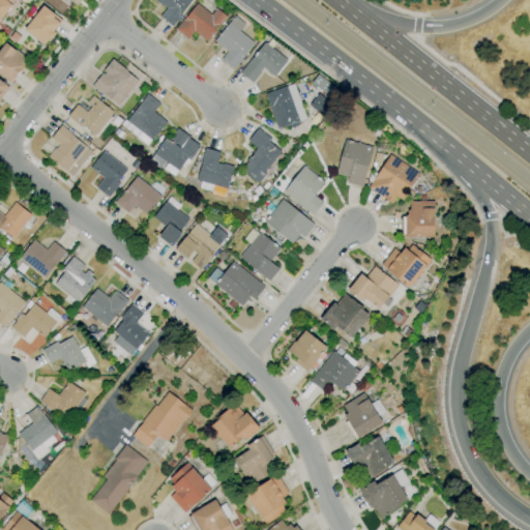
[(0,0),(11,0),(8,3),(10,5),(0,18),(0,0)]
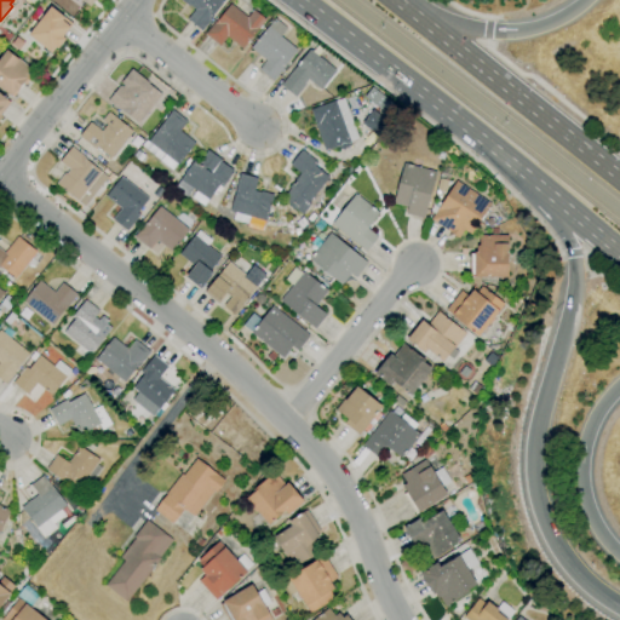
[(201,32),(187,19),(195,10),(189,5),(188,6),(181,0),(224,0),(212,16),(213,17),(201,32)]
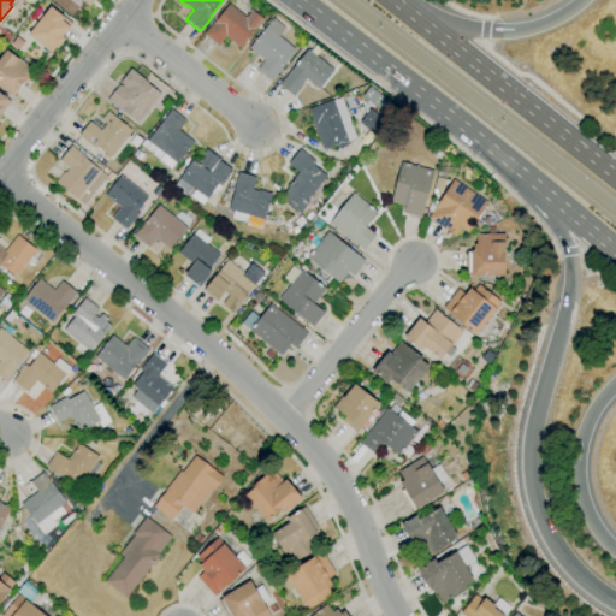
[(241,49),(225,37),(218,46),(202,34),(214,19),(215,21),(229,5),(244,18),(250,10),(264,21),(241,49)]
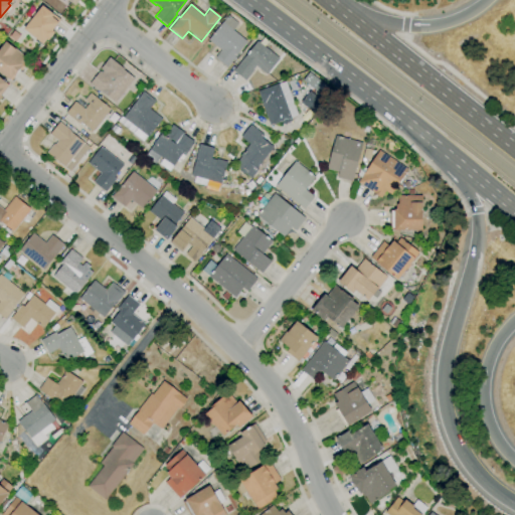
[(40,5),(58,19),(50,30),(53,32),(46,40),(44,38),(40,44),(21,28),(40,5)]
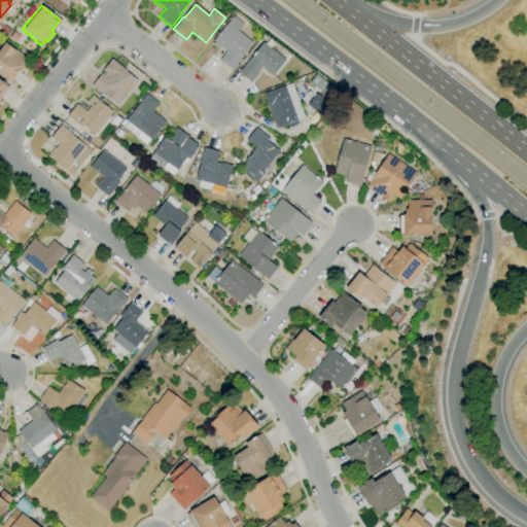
[(232,70),(219,59),(225,51),(213,41),(234,15),(244,24),(238,31),(252,42),(241,57),(242,58),(232,70)]
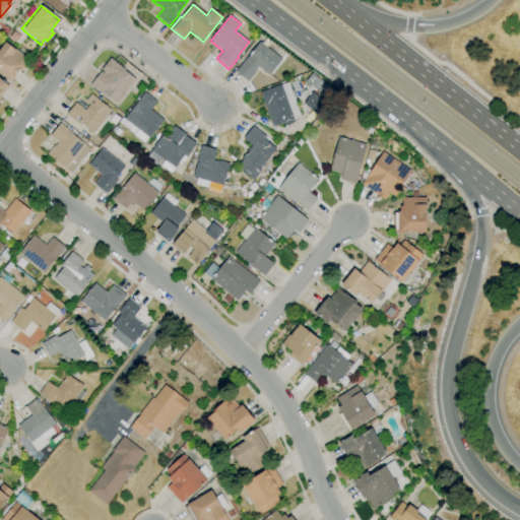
[(12,30),(18,36),(13,42),(7,37),(12,30)]
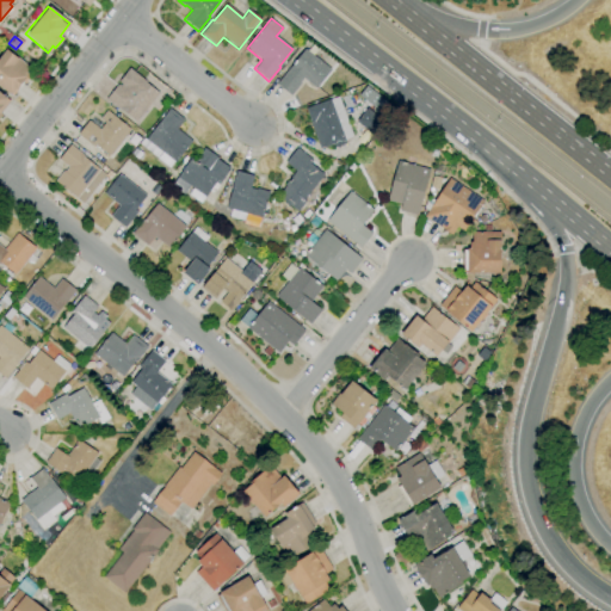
[(13,96),(11,94),(11,96),(0,87),(0,56),(6,49),(30,68),(26,73),(30,76),(25,84),(23,81),(18,88),(18,90),(13,96)]
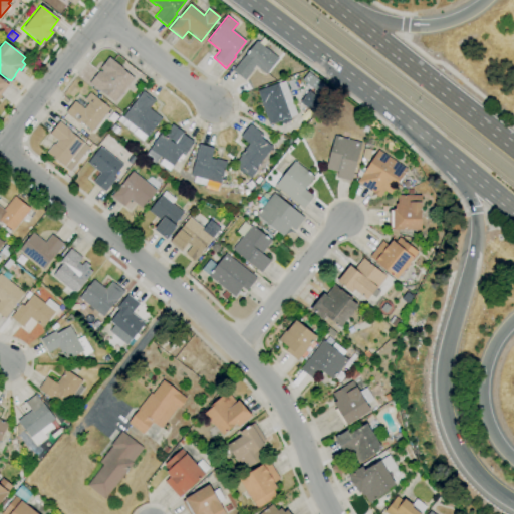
[(245,80),(233,70),(256,41),(279,59),(266,75),(255,66),(253,68),(254,69),(245,80)]
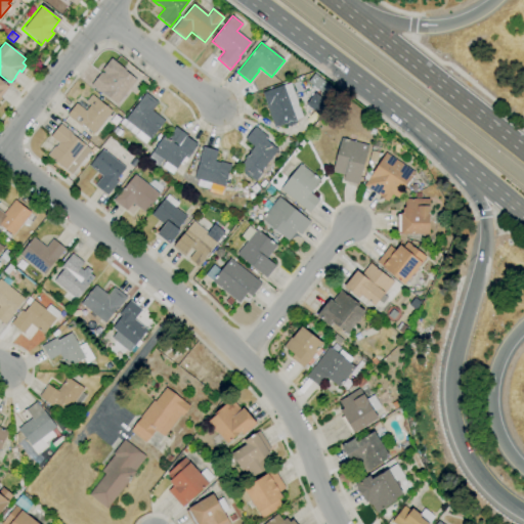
[(117,104),(101,92),(100,93),(90,85),(101,72),(102,74),(104,72),(102,70),(112,58),(126,70),(125,71),(136,80),(117,104)]
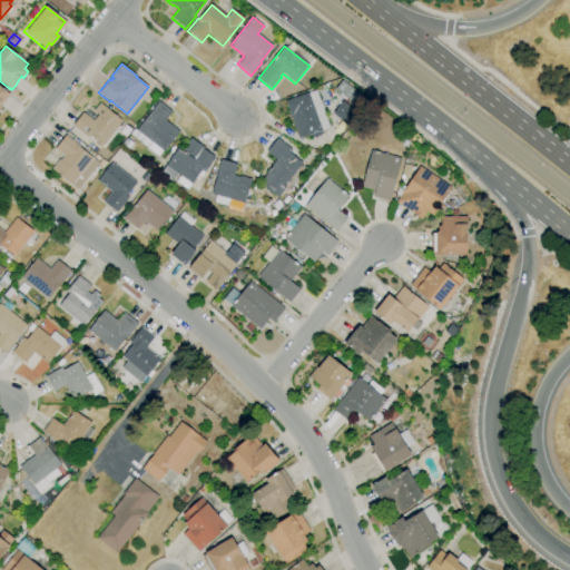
[(0,87),(9,95),(0,106),(2,108),(0,110),(0,87)]
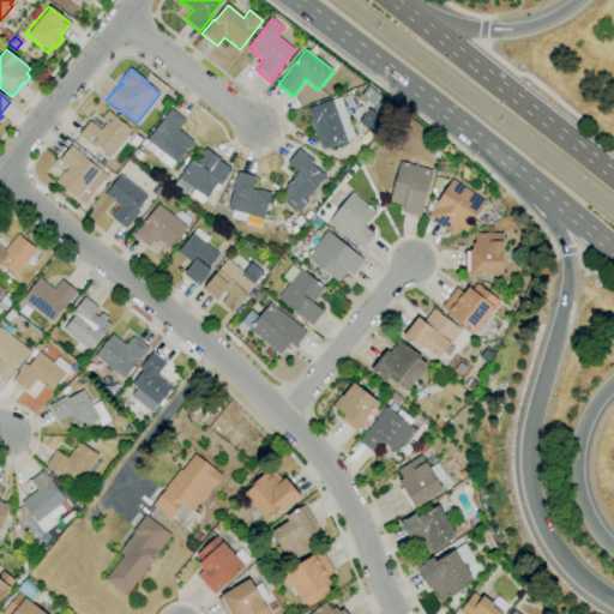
[(321,150),(307,109),(332,100),(348,144),(336,149),(335,145),(321,150)]
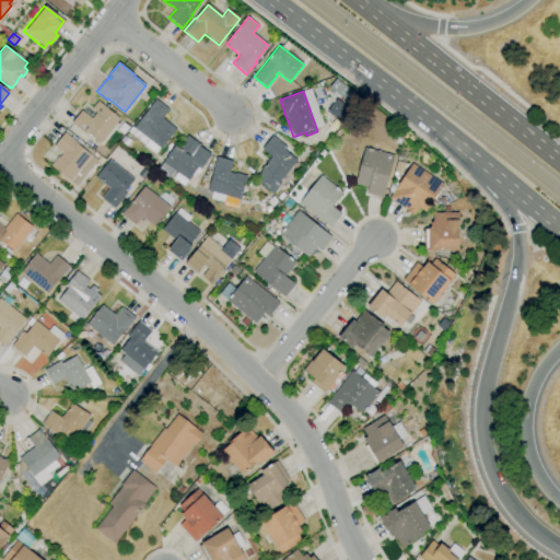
[(161,150),(133,128),(152,104),(152,103),(154,100),(168,111),(162,118),(176,130),(161,150)]
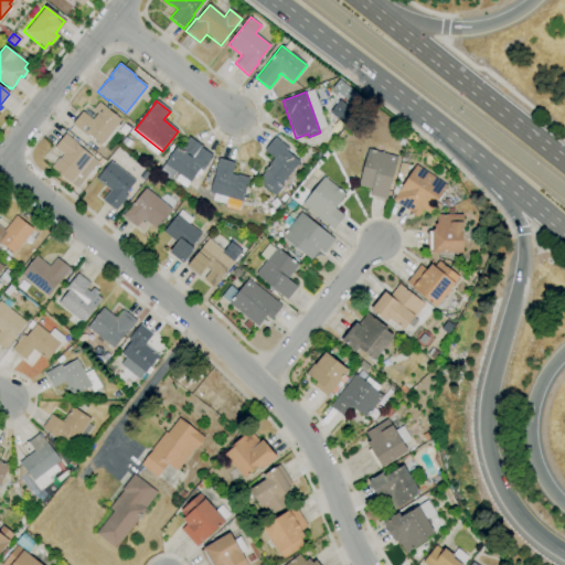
[(344,125),(329,113),(339,100),(354,113),(344,125)]
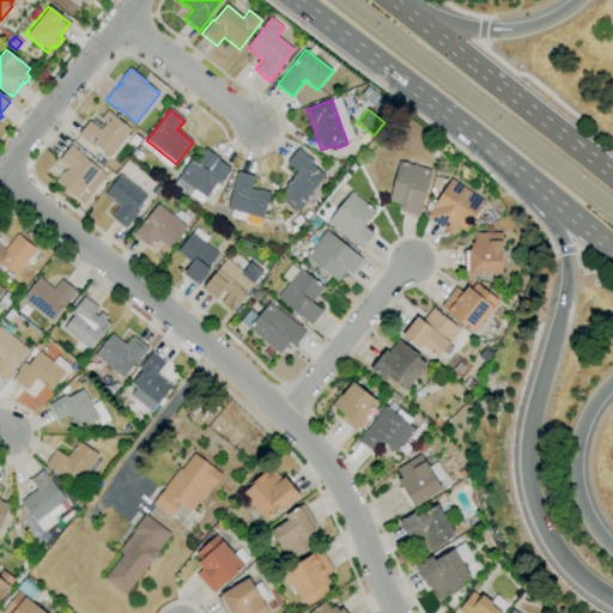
[(109,157),(95,146),(93,147),(78,134),(89,121),(99,129),(105,123),(101,119),(107,110),(131,131),(109,157)]
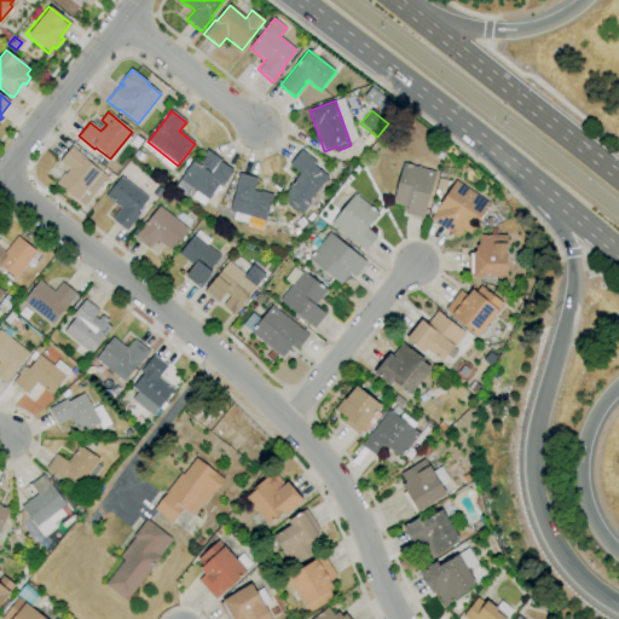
[(84,207),(55,184),(63,173),(65,174),(69,169),(59,162),(71,148),(86,158),(85,160),(106,177),(84,207)]
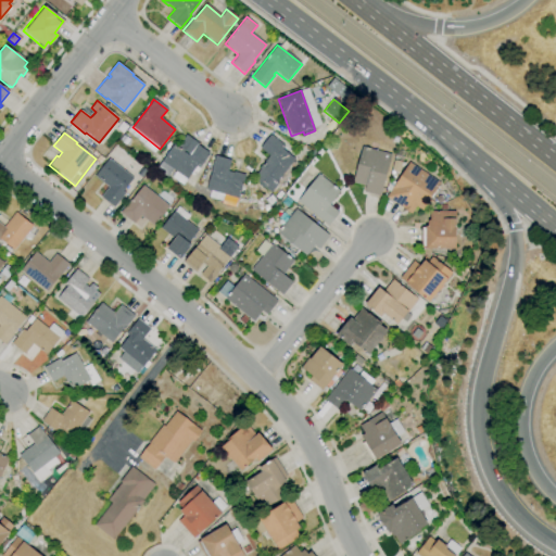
[(187,179),(161,162),(174,143),(178,147),(186,135),(199,143),(198,146),(209,153),(199,168),(197,166),(187,179)]
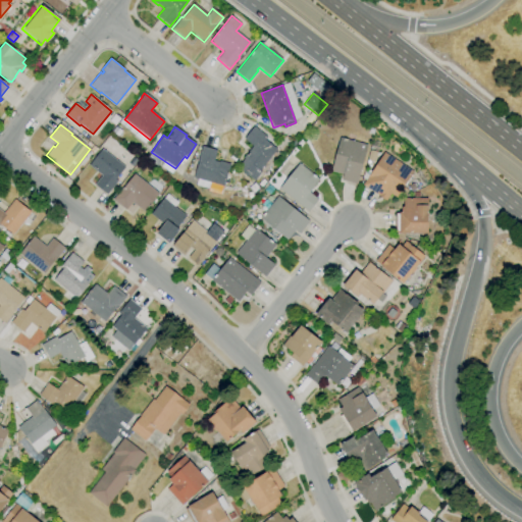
[(253,180),(237,167),(244,159),(243,159),(253,146),(244,139),(254,126),(267,137),(264,140),(276,149),(259,170),(261,171),(253,180)]
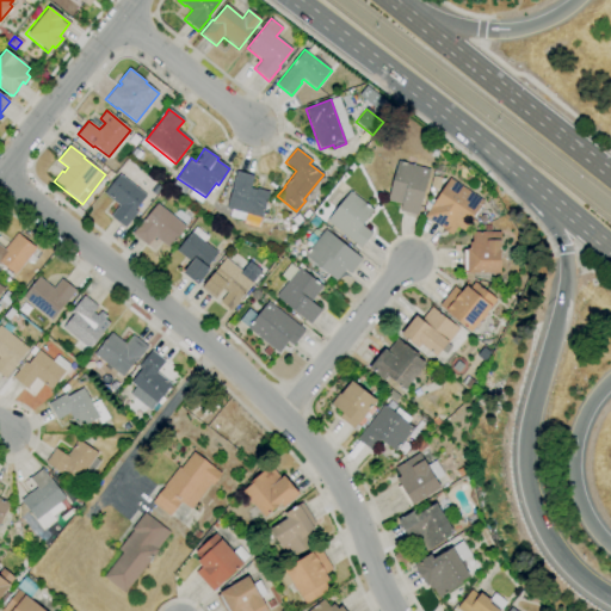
[(418,216),(400,211),(401,204),(387,201),(397,160),(430,170),(418,216)]
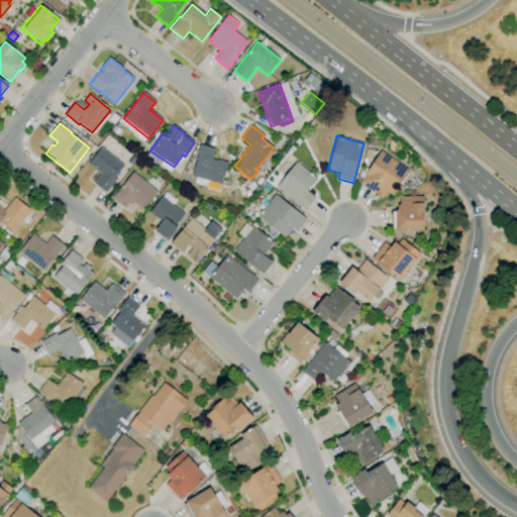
[(222,185),(191,176),(200,144),(215,148),(212,160),(216,161),(216,160),(228,163),(222,185)]
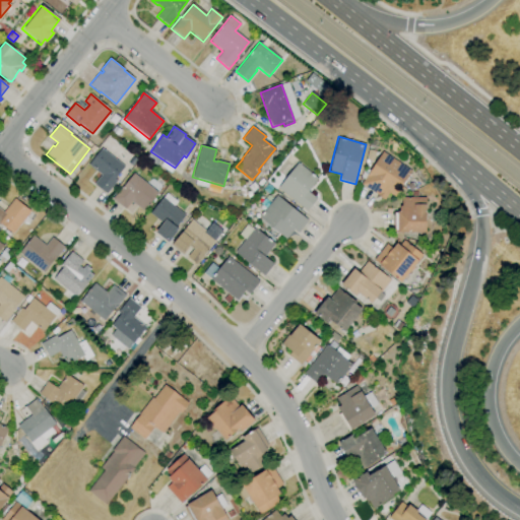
[(107,194),(93,184),(101,176),(88,166),(102,148),(124,167),(115,178),(117,180),(107,194)]
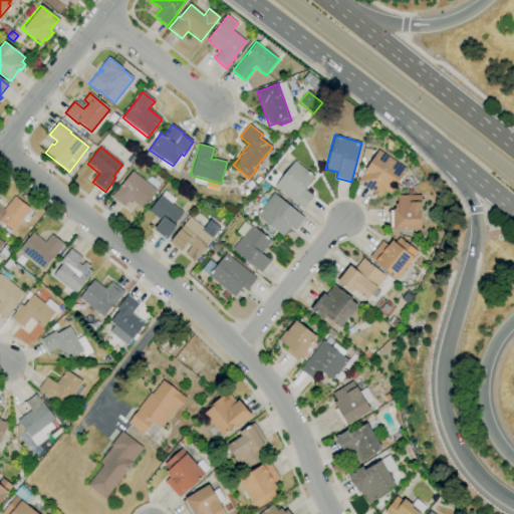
[(368,160),(361,158),(363,148),(371,150),(368,160)]
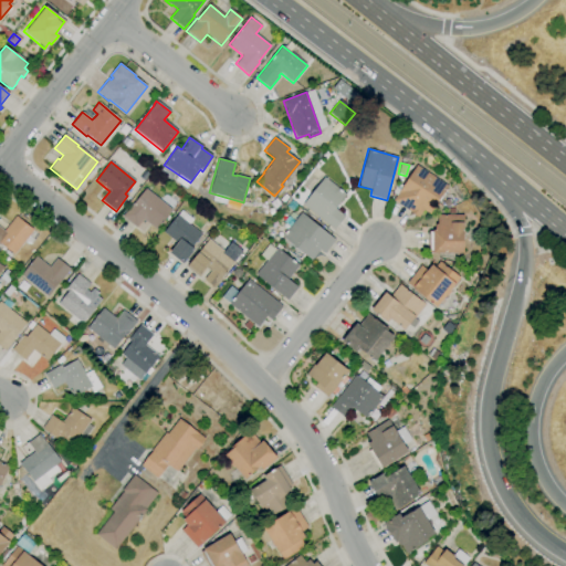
[(418,218),(409,212),(392,200),(398,192),(416,165),(448,186),(429,215),(423,210),(418,218)]
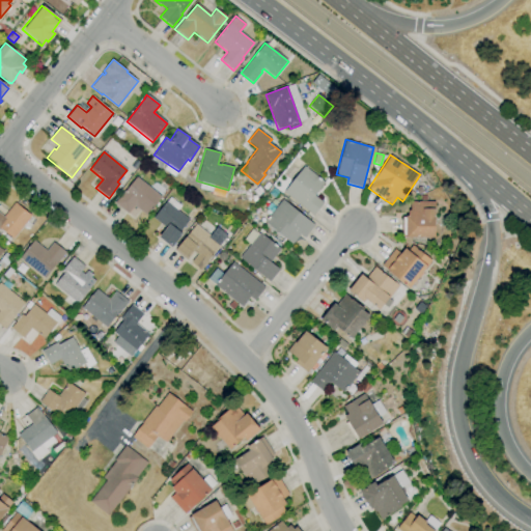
[(313,216),(283,192),(304,166),(325,183),(314,196),(324,203),(313,216)]
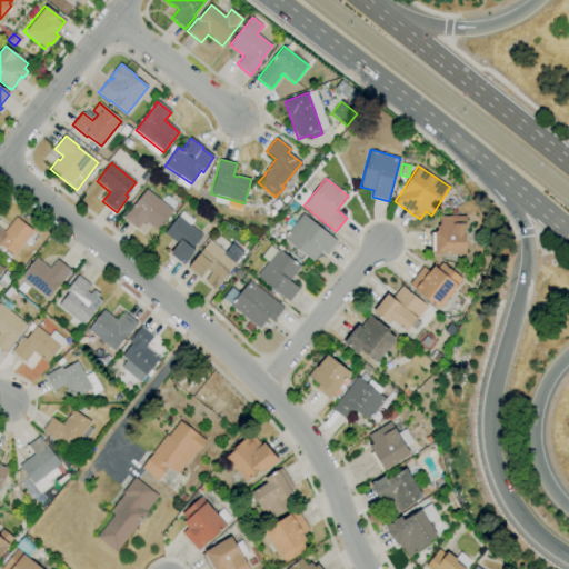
[(157,231),(142,220),(136,229),(122,218),(133,203),(135,203),(146,189),(173,211),(157,231)]
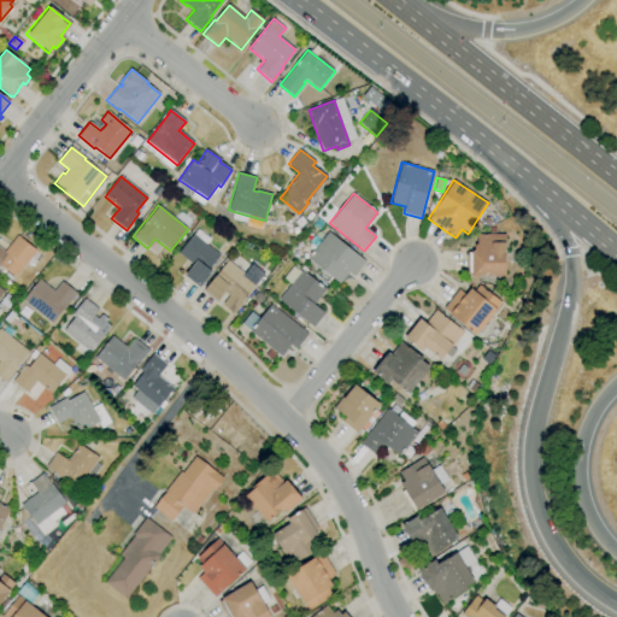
[(339,285),(306,258),(328,231),(365,262),(353,276),(348,272),(339,285)]
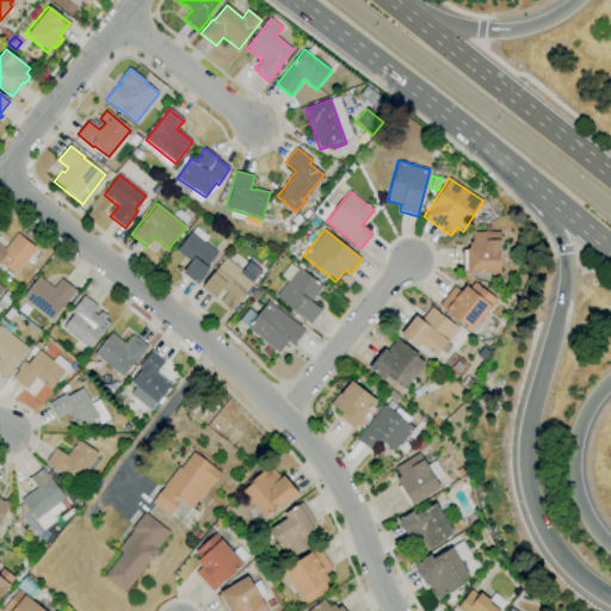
[(500,273),(467,273),(467,272),(462,272),(462,251),(469,250),(469,242),(471,242),(471,232),(500,232),(500,273)]
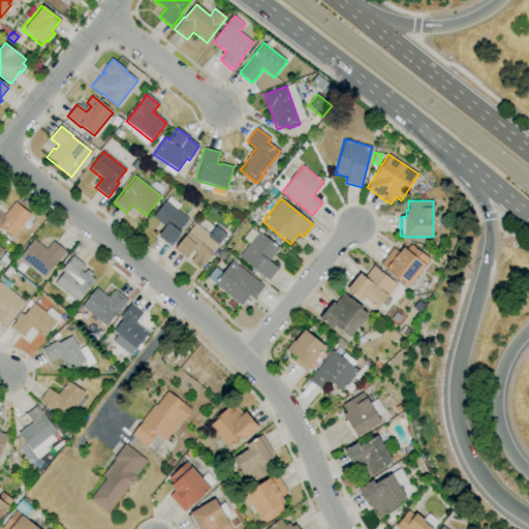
[(12,239),(0,228),(0,213),(3,216),(14,201),(31,215),(12,239)]
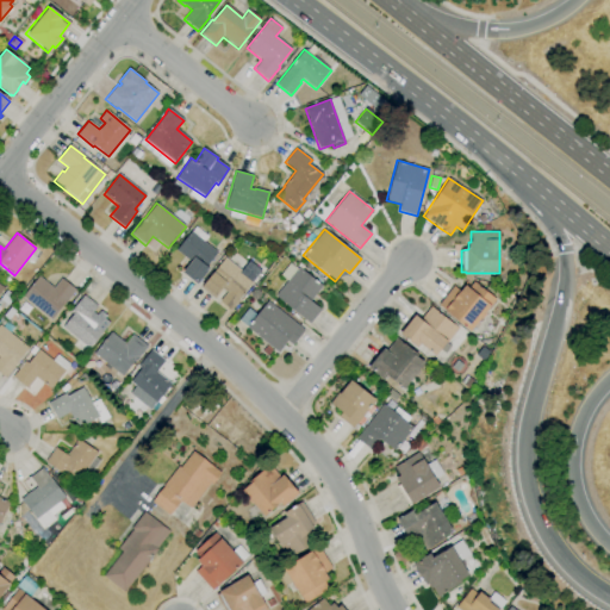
[(197,285),(182,273),(190,262),(175,251),(191,232),(217,253),(206,266),(209,267),(207,268),(209,269),(197,285)]
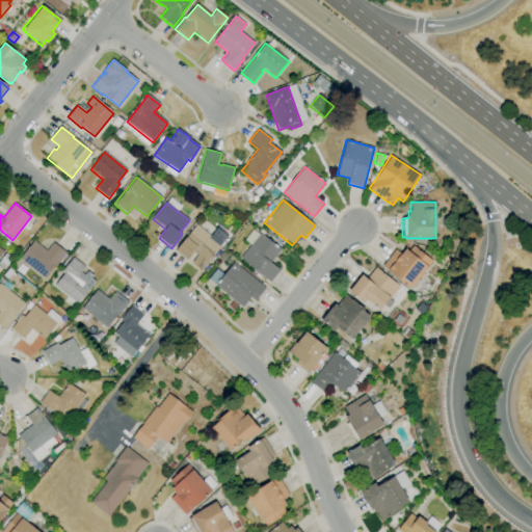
[(201,271),(191,263),(197,255),(193,251),(187,260),(176,250),(195,224),(209,236),(216,227),(228,236),(225,238),(229,240),(222,247),(221,245),(201,271)]
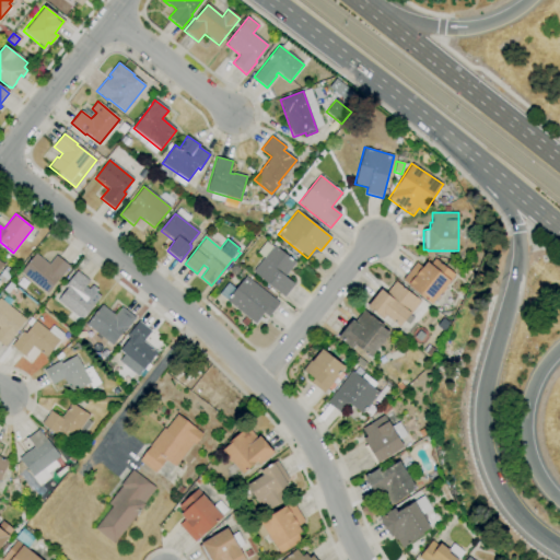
[(284,298),(253,272),(273,245),(295,263),(284,277),(294,284),(284,298)]
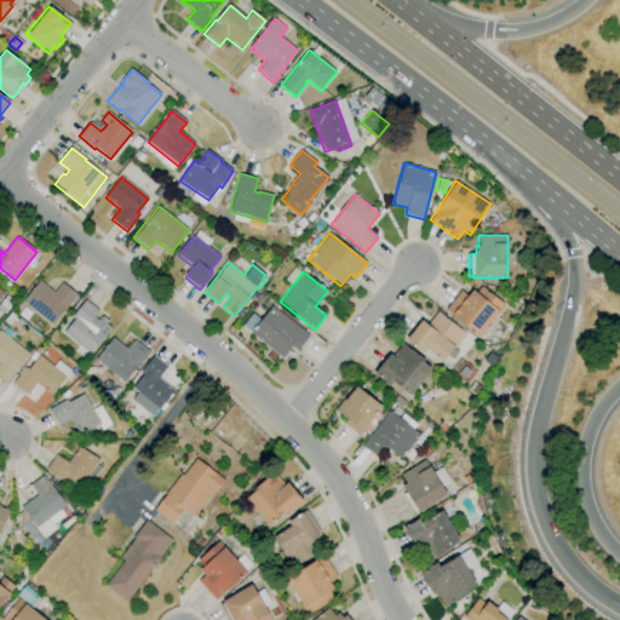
[(52,325),(22,302),(39,281),(53,293),(62,282),(78,294),(65,310),(64,309),(52,325)]
